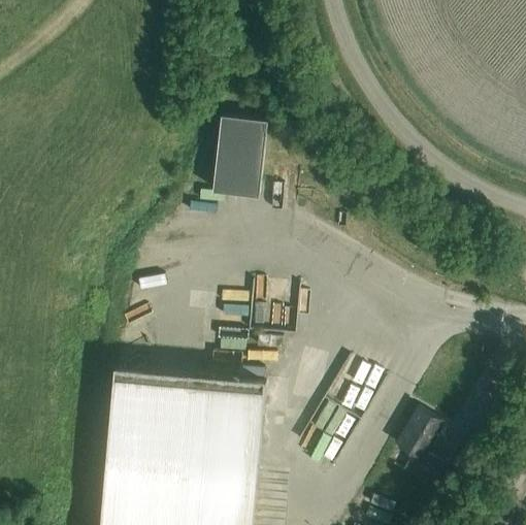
[(211,192),(258,197),(266,122),(221,117),(211,192)]
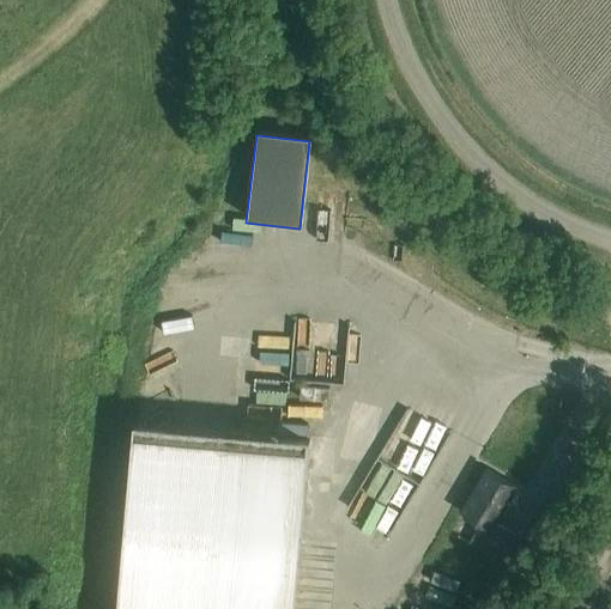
[(292,389),(291,402),(320,405),(321,391),(292,389)]
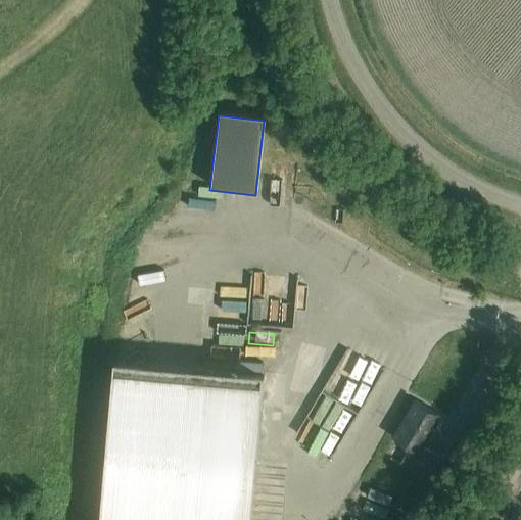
[(360,359),(351,378),(370,386),(378,368),(360,359)]
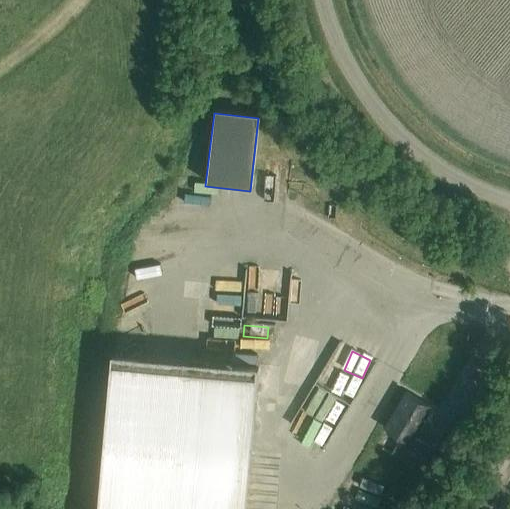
[(243,508),(256,372),(110,360),(97,508),(243,508)]
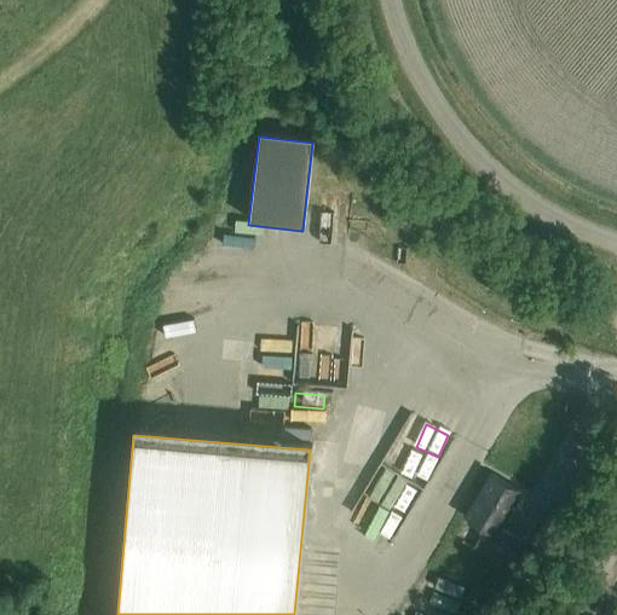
[(396,445),(387,466),(424,481),(432,459),(396,445)]
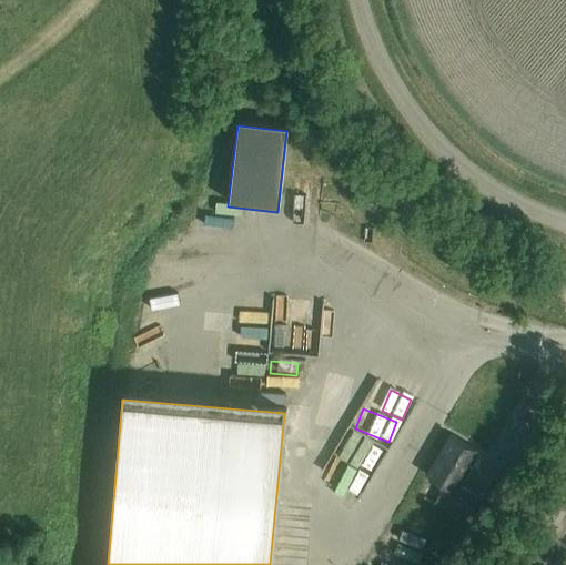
[(451,441),(427,480),(444,490),(432,508),(468,530),(483,505),(455,488),(475,455),(451,441)]
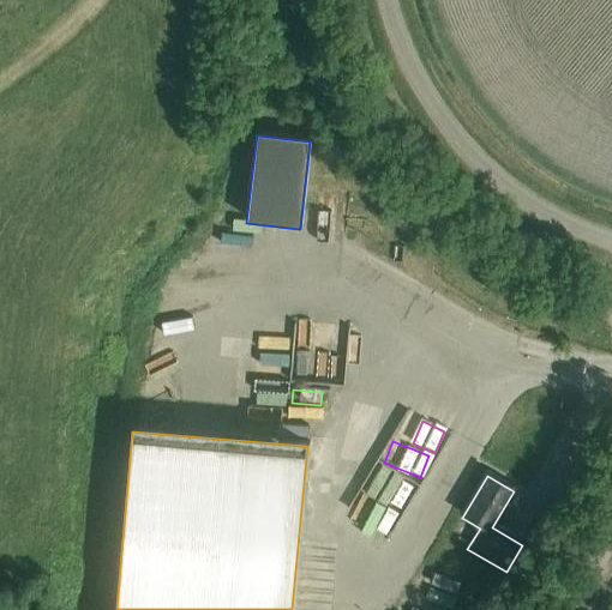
All buildings are outlined.
